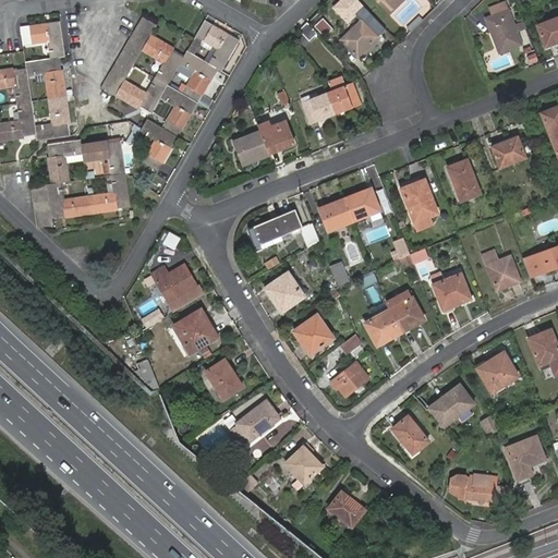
[(485,19),(499,53),(524,44),(519,32),(516,24),(507,2),(492,8),(495,15),(485,19)]
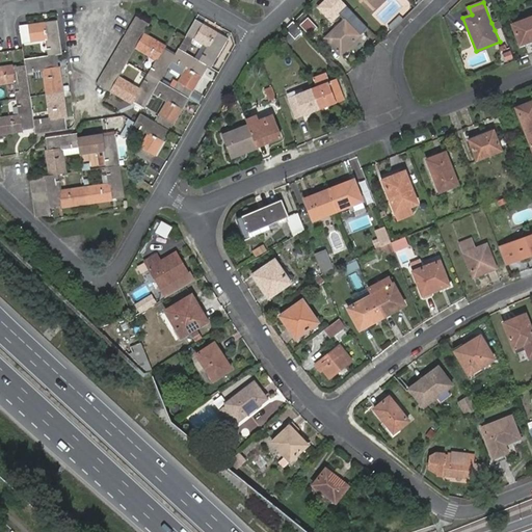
[(147,31),(150,24),(136,17),(133,24),(147,31)]
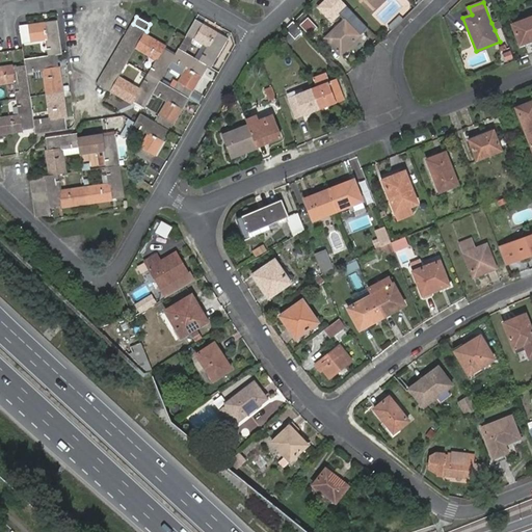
[(299,24),(309,34),(316,26),(307,17),(299,24)]
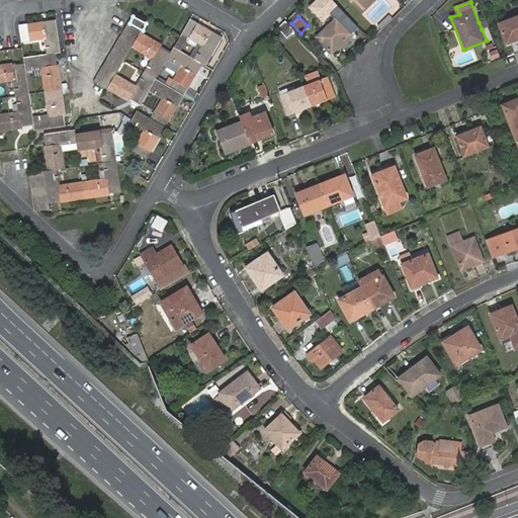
[(202,65),(206,67),(224,37),(190,17),(181,34),(188,38),(200,46),(192,59),(202,65)]
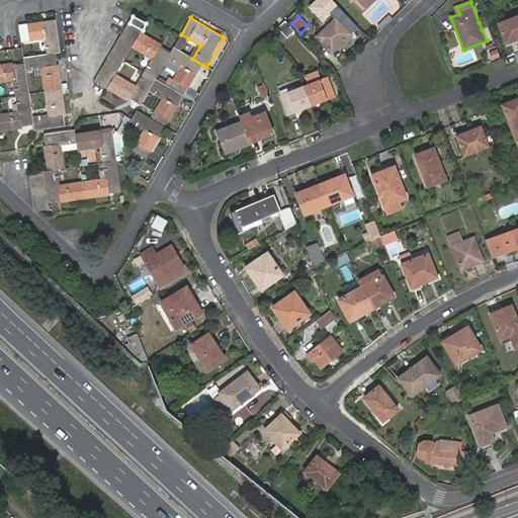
[(336,17),(316,36),(332,53),(352,33),(336,17)]
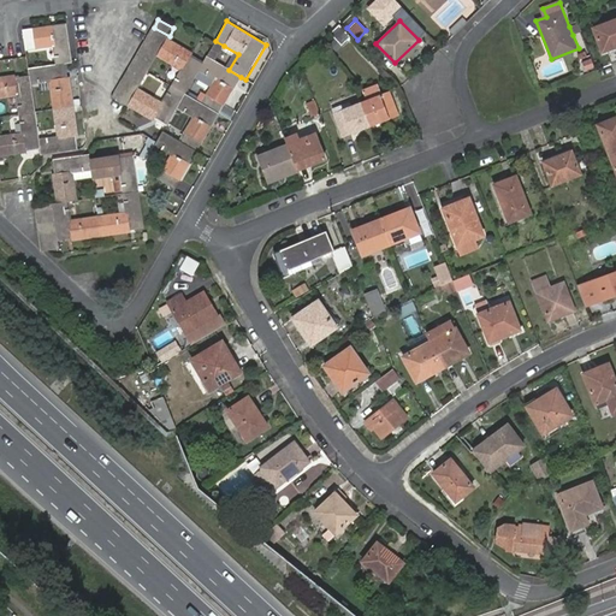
[(615,21),(594,29),(603,52),(615,47),(615,21)]
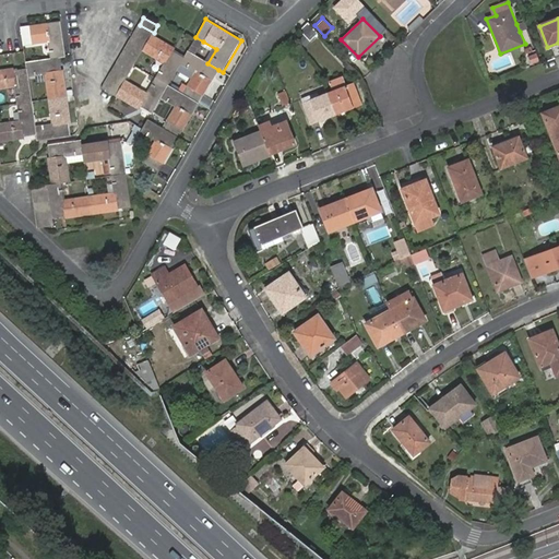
[(526,21),(516,24),(520,32),(528,28),(526,21)]
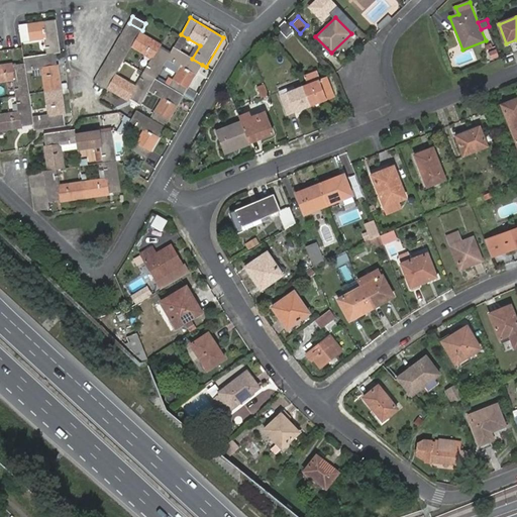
[(43,21),(18,24),(21,42),(46,39),(47,53),(55,52),(61,50),(56,20),(43,22),(43,21)]
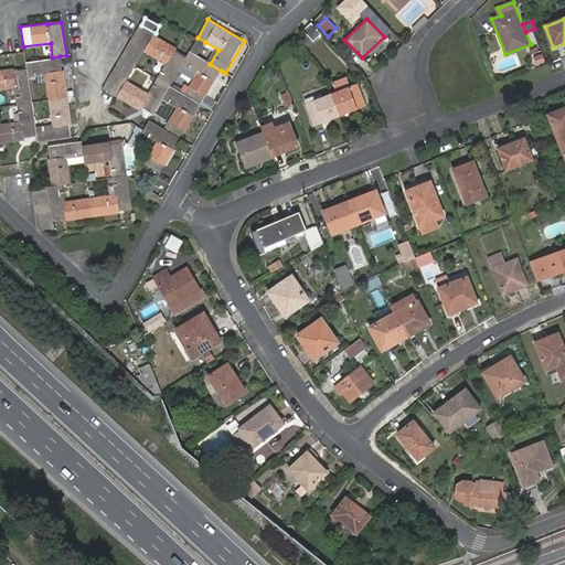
[(322,34),(311,23),(302,32),(313,43),(322,34)]
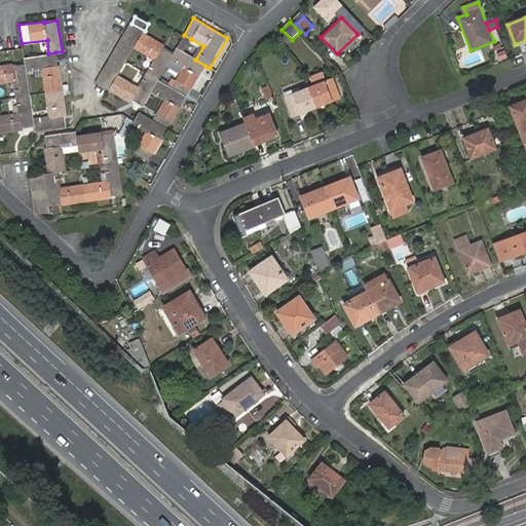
[(145,31),(132,24),(127,30),(141,38),(144,32),(145,31)]
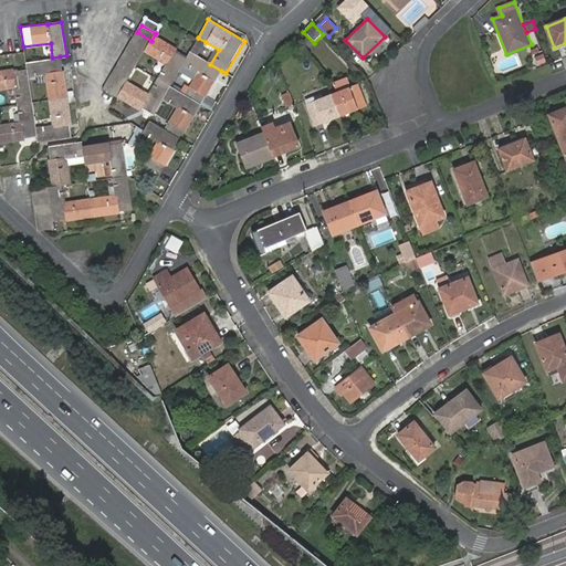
[(152,41),(137,32),(133,40),(147,48),(152,41)]
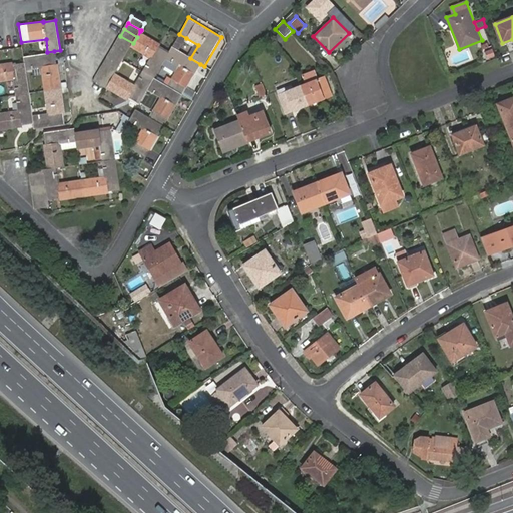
[(166,57),(170,52),(159,46),(161,43),(140,31),(137,37),(133,43),(131,46),(150,57),(142,70),(154,78),(162,64),(166,57)]
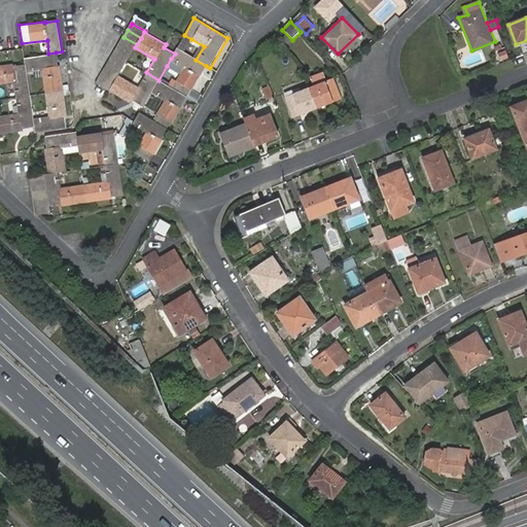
[(191,39),(184,35),(177,48),(184,53),(191,39)]
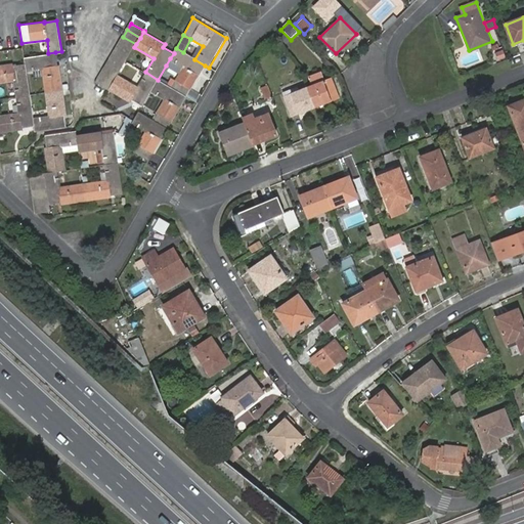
[(136,44),(123,37),(119,43),(132,50),(134,47),(136,44)]
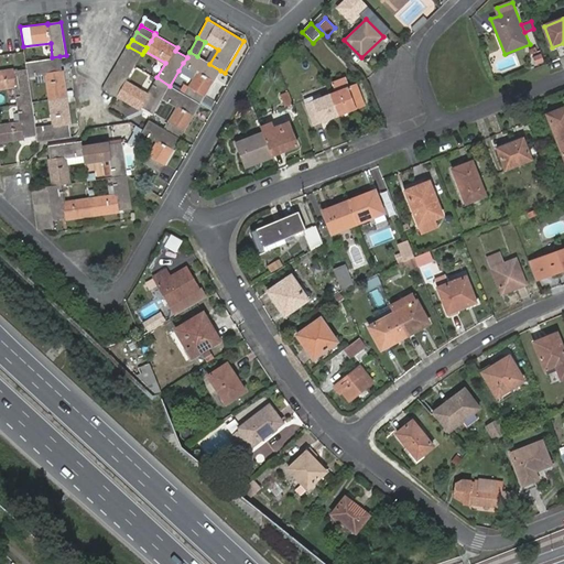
[(142,54),(128,46),(123,54),(138,62),(142,54)]
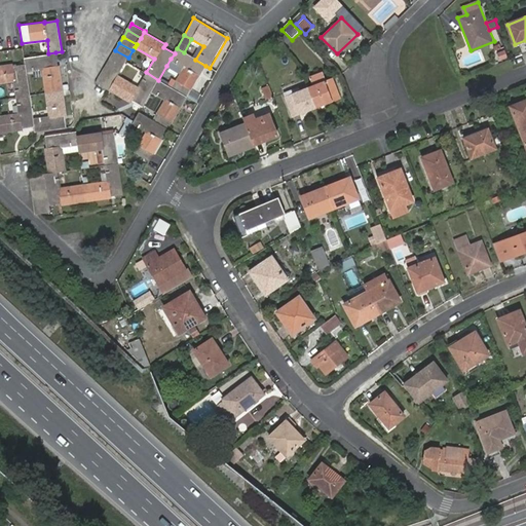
[(172,88),(186,97),(205,66),(195,60),(184,52),(177,48),(175,53),(171,59),(184,67),(180,74),(172,88)]
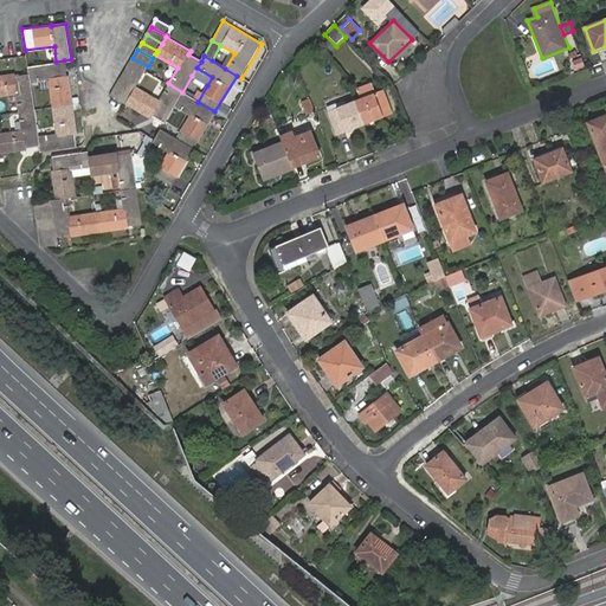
[(587,66),(584,57),(574,60),(578,69),(587,66)]
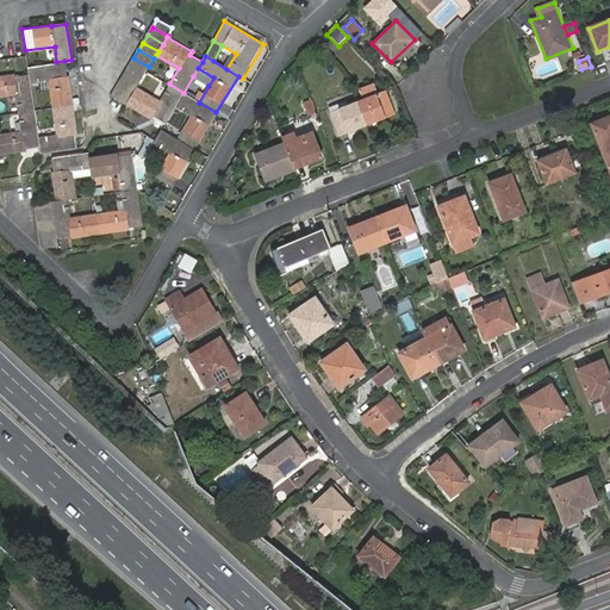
[(149,67),(134,58),(129,66),(144,75),(149,67)]
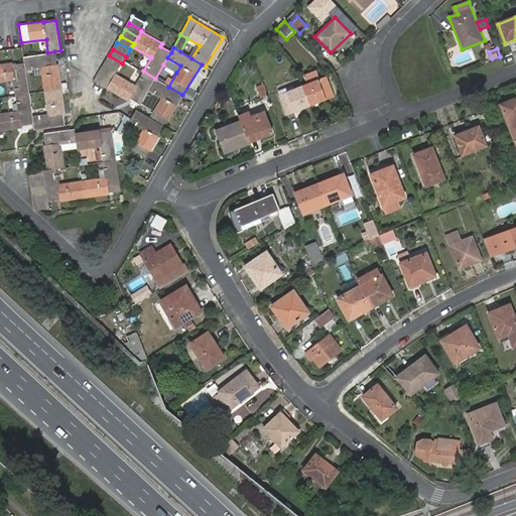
[(54,51),(47,52),(23,56),(24,63),(25,69),(41,67),(44,93),(62,90),(58,65),(56,63),(54,51)]
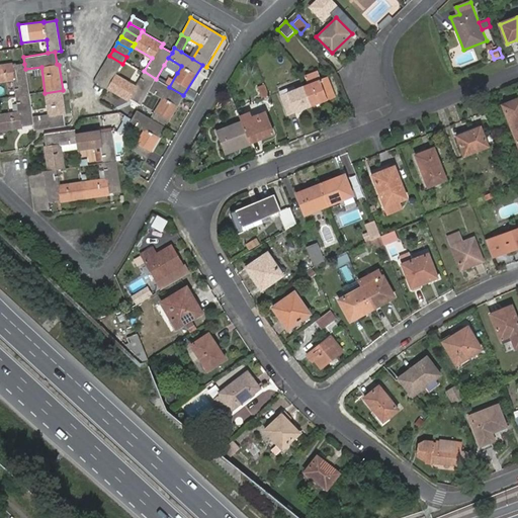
[(122,64),(109,56),(106,63),(118,70),(122,64)]
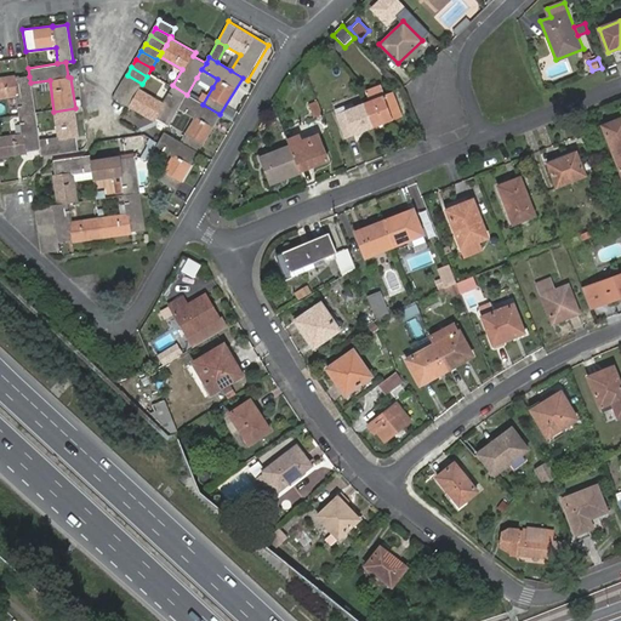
[(201,69),(197,78),(212,87),(217,79),(201,69)]
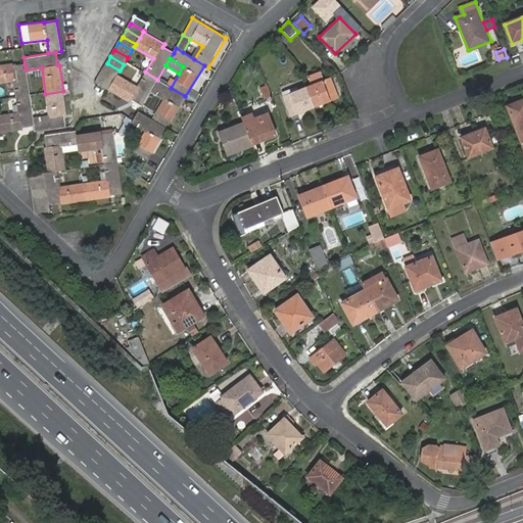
[(120,70),(107,63),(103,69),(116,77),(117,75),(120,70)]
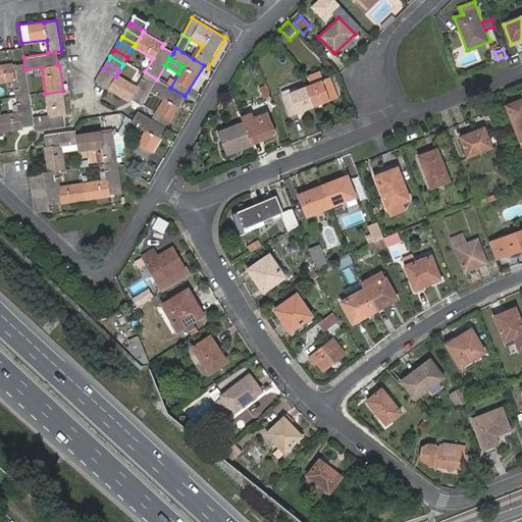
[(12,64),(0,65),(0,84),(15,82),(17,98),(29,96),(25,69),(24,64),(13,66),(12,64)]
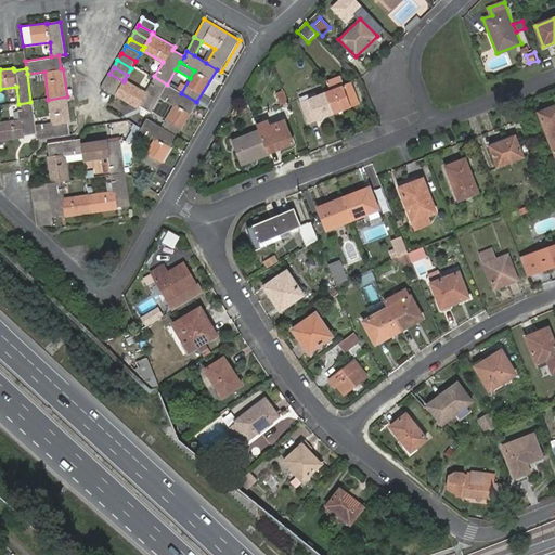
[(124,81),(110,74),(105,80),(119,89),(124,81)]
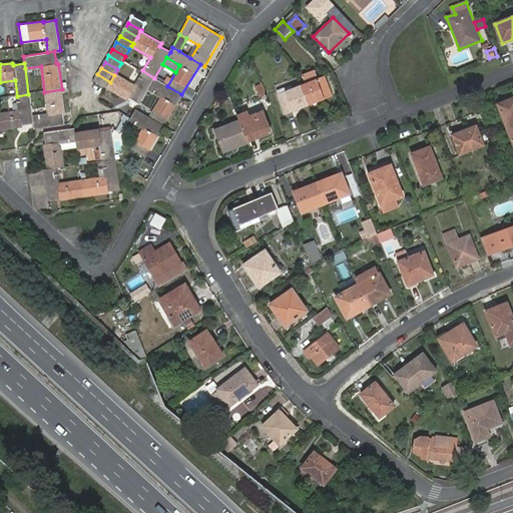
[(115,73),(114,75),(110,82),(106,89),(127,101),(129,99),(138,105),(147,89),(154,78),(142,70),(134,84),(115,73)]
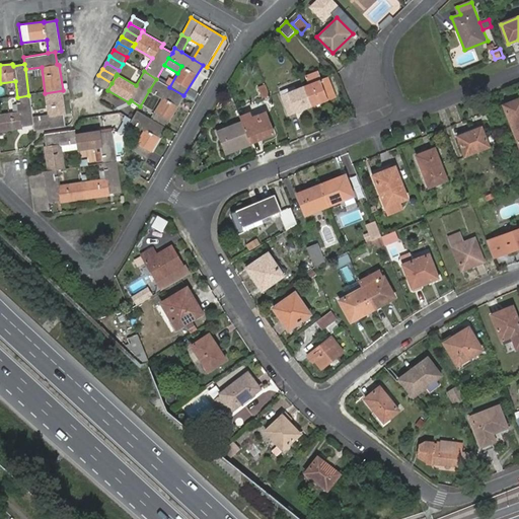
[(309,85),(321,80),(318,72),(306,76),(309,85)]
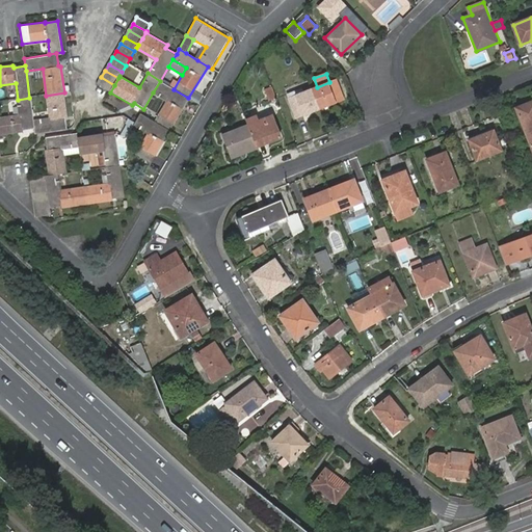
[(114,85),(101,77),(97,84),(110,92),(114,85)]
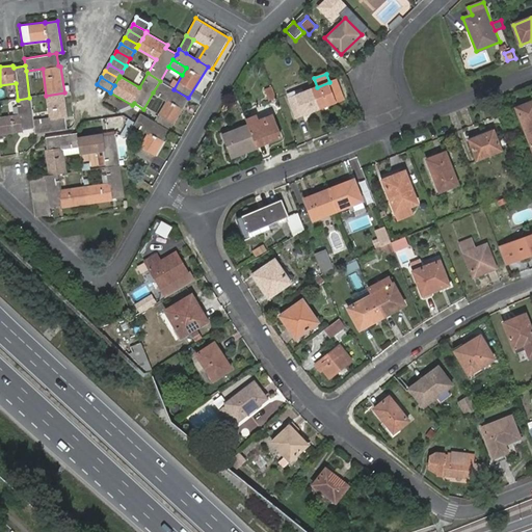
[(317,87),(312,89),(319,109),(344,100),(336,80),(329,82),(317,87)]
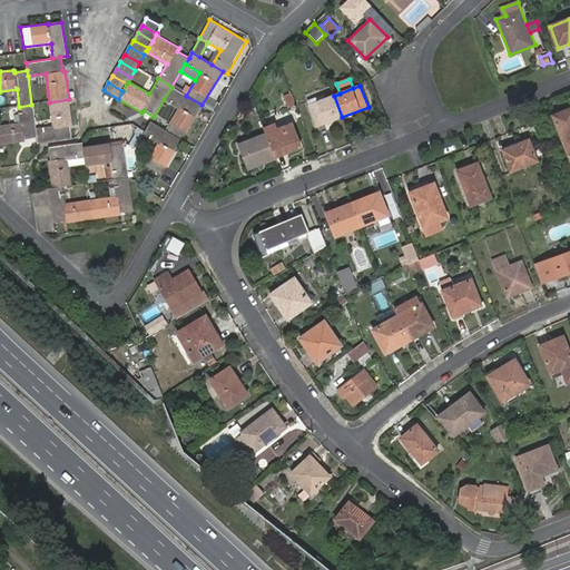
[(166,129),(182,139),(202,105),(186,96),(172,87),(164,99),(178,108),(166,129)]
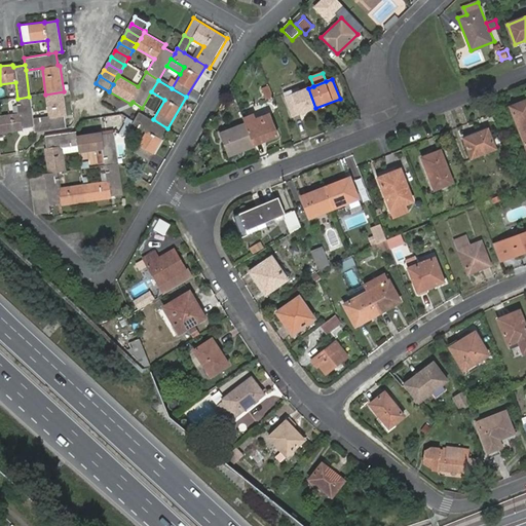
[(269,87),(263,89),(267,100),(273,98),(269,87)]
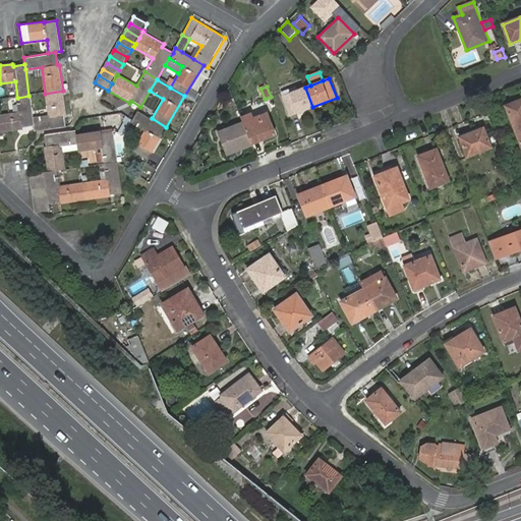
[(312,107),(305,88),(284,97),(291,115),(312,107)]
